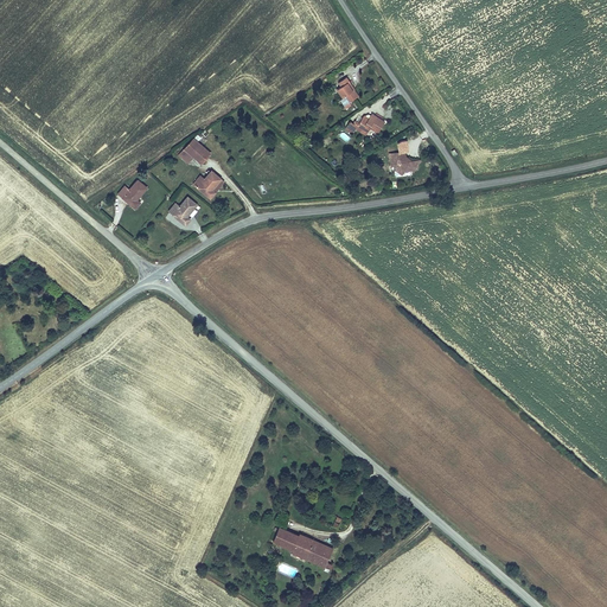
[(350,103),(359,97),(355,90),(352,93),(346,84),(350,82),(346,78),(338,83),(342,88),(337,91),(343,98),(345,97),(350,103)]
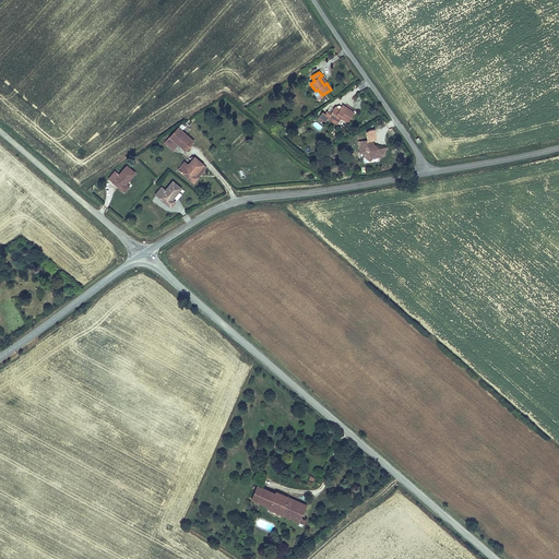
[(342,119),(348,123),(355,114),(343,105),(342,108),(340,106),(335,107),(331,114),(328,111),(325,115),(322,113),(318,119),(325,125),(329,119),(339,125),(342,119)]
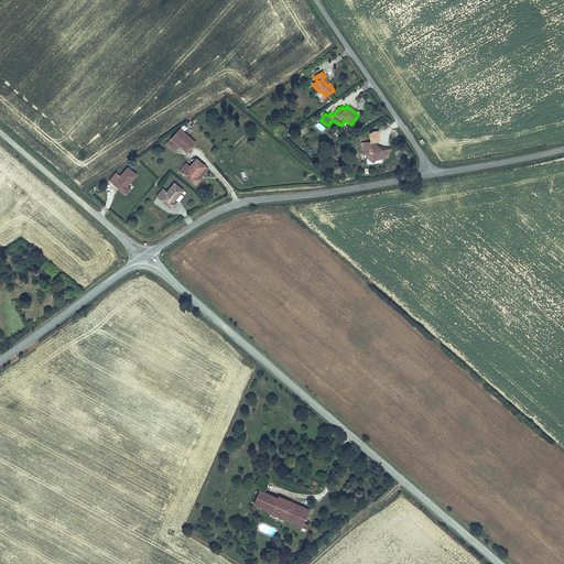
[(179,145),(186,152),(195,141),(179,127),(164,143),(174,152),(179,145)]
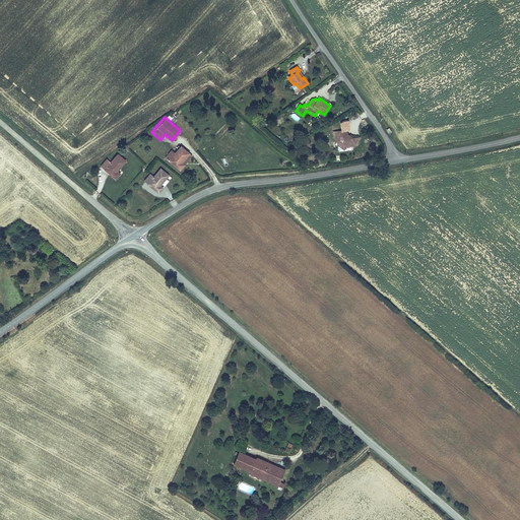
[(333,131),(335,141),(339,141),(339,146),(340,145),(344,149),(347,144),(352,143),(352,145),(356,144),(354,136),(347,137),(345,129),(333,131)]
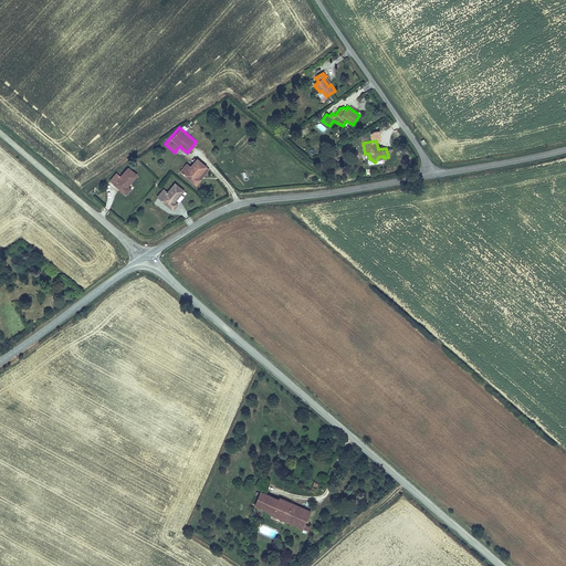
[(179,171),(196,185),(210,168),(196,157),(189,165),(186,163),(179,171)]
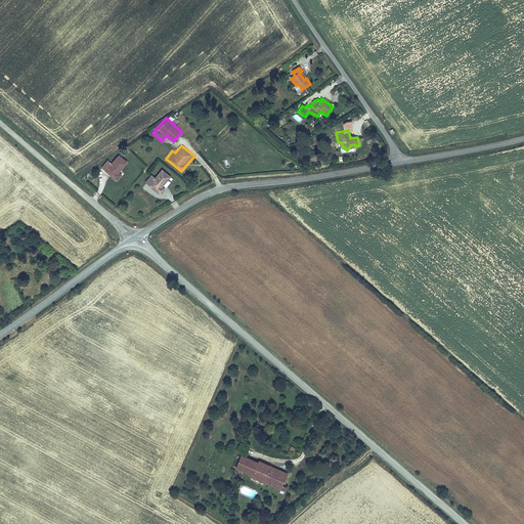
[(111,162),(106,159),(100,167),(116,180),(122,174),(119,171),(127,161),(118,154),(111,162)]
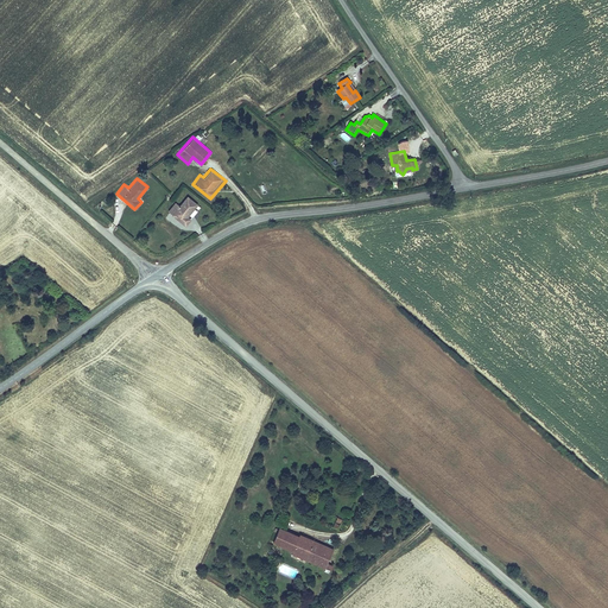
[(168,210),(185,226),(191,219),(188,216),(198,204),(188,195),(179,204),(175,202),(168,210)]
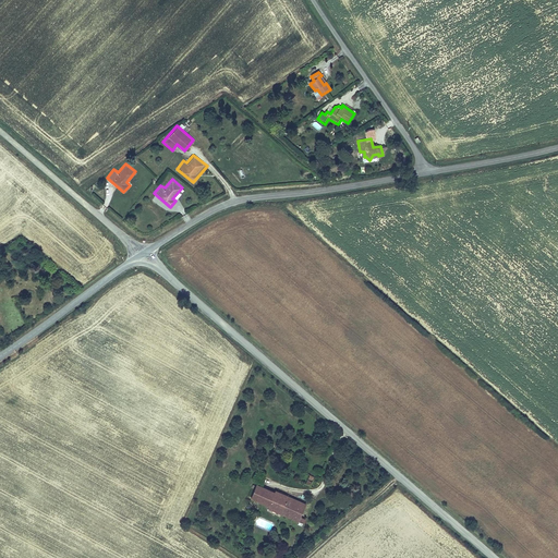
[(315,473),(305,470),(301,482),(310,485),(315,473)]
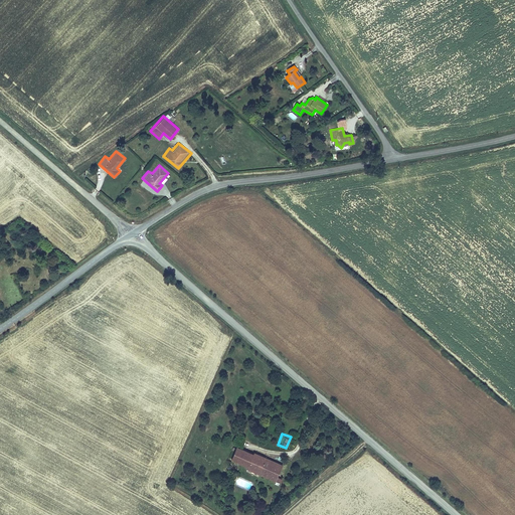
[(232,457),(248,463),(252,453),(235,448),(232,457)]
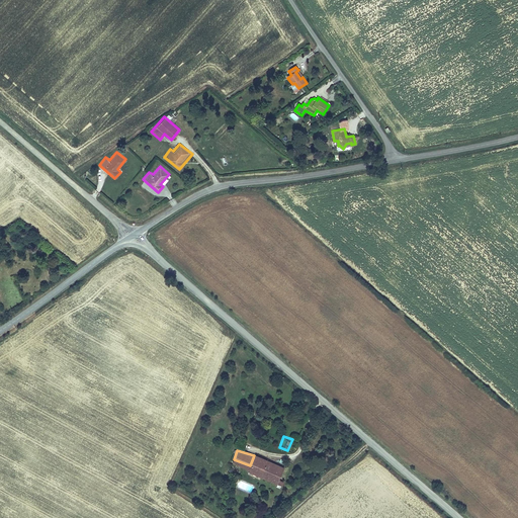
[(262,458),(254,455),(250,465),(258,468),(262,458)]
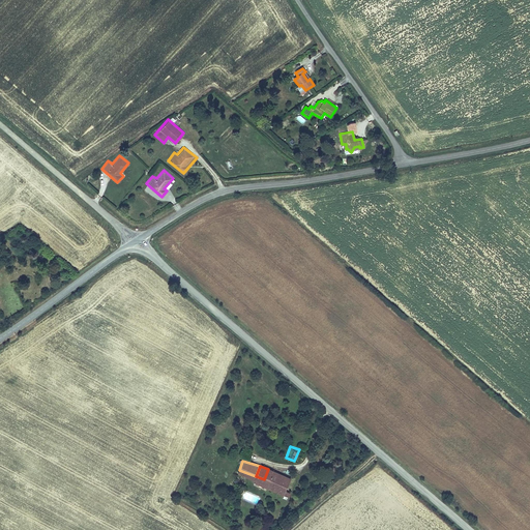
[(268,469),(264,479),(264,481),(296,493),(298,487),(293,484),(295,477),(268,468),(268,469)]
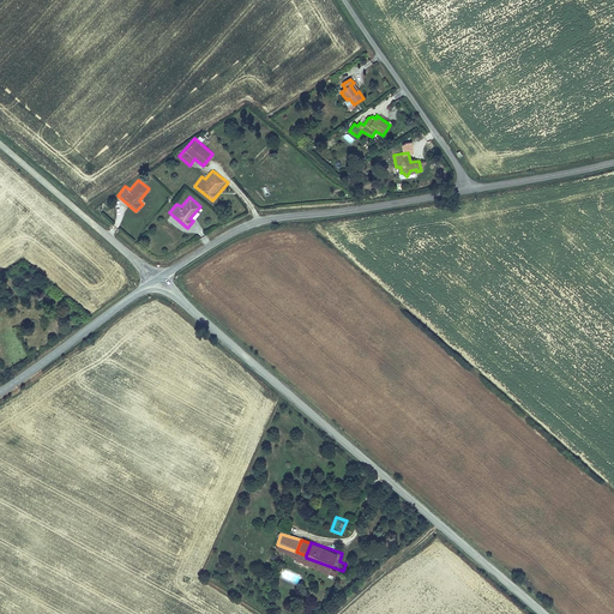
All buildings are outlined.
